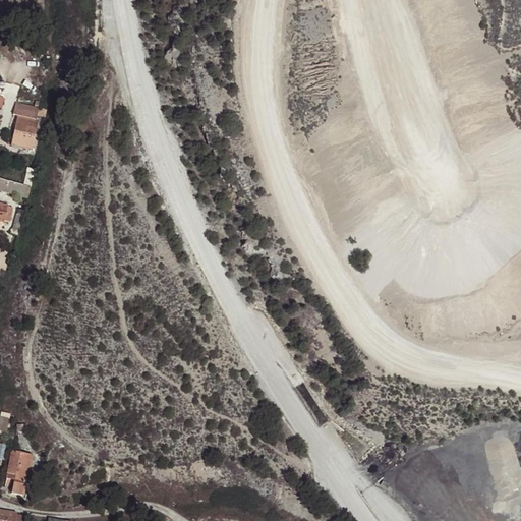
[(31,149),(37,120),(17,116),(11,145),(31,149)]
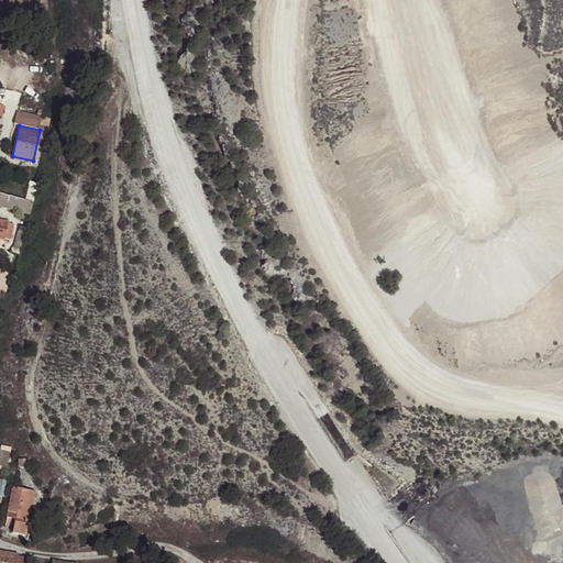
[(0,191),(0,205),(30,213),(33,201),(0,191)]
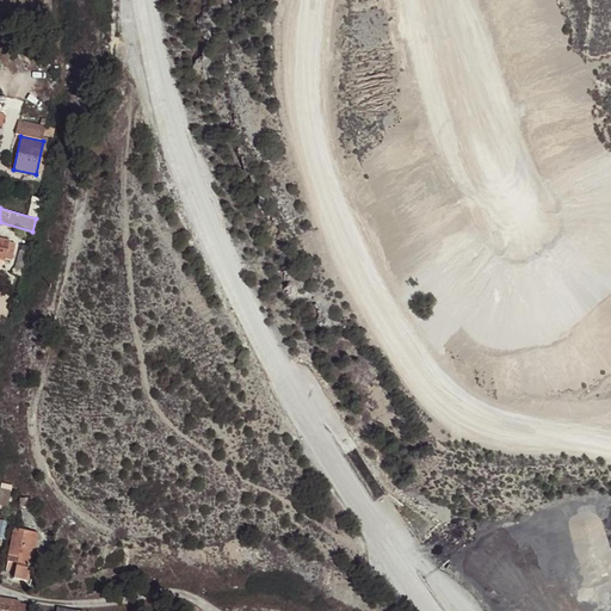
[(0,238),(0,266),(1,267),(4,259),(12,260),(17,241),(0,238)]
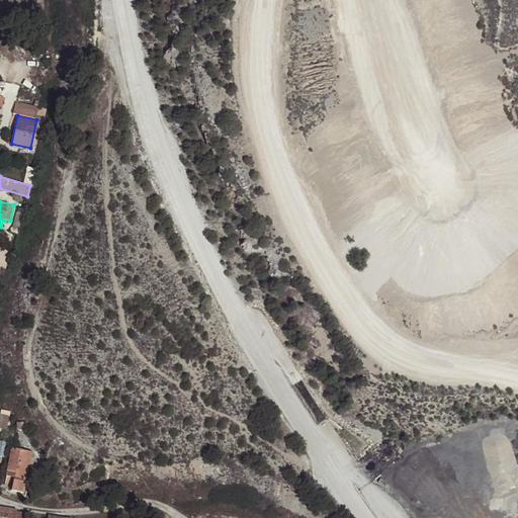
[(0,272),(6,275),(15,252),(0,246),(0,272)]
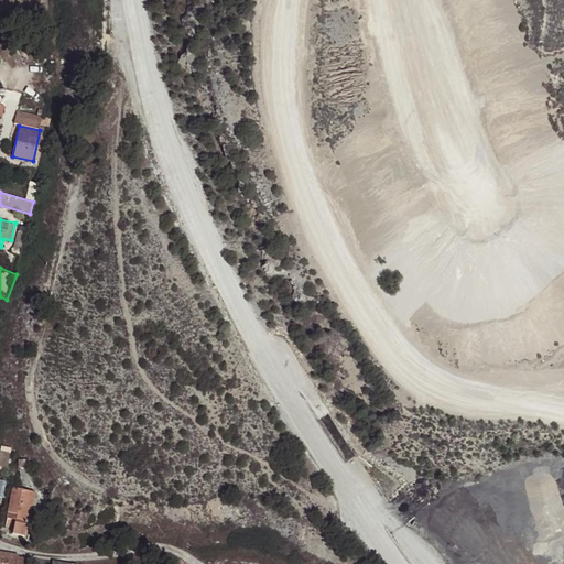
[(0,465),(7,467),(10,451),(1,448),(0,451),(0,449),(0,465)]
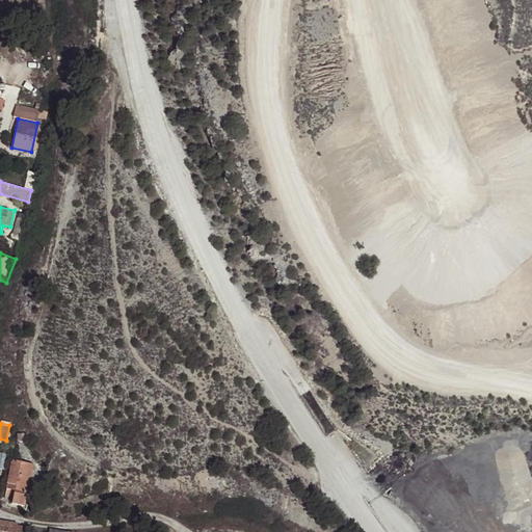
[(15,484),(11,502),(24,504),(31,463),(11,459),(6,482),(15,484)]
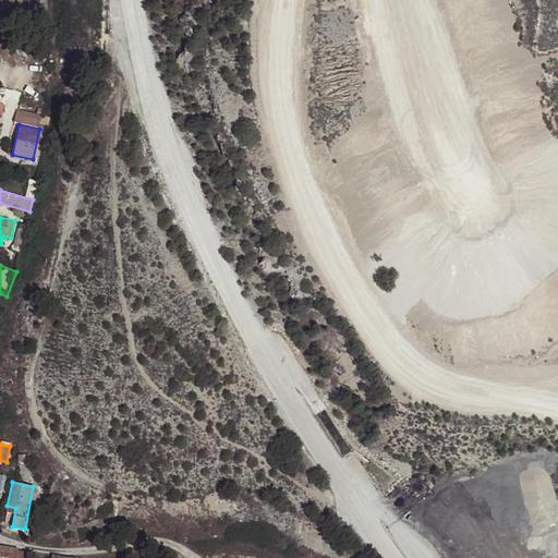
[(25,557),(26,547),(0,546),(0,557),(25,557)]
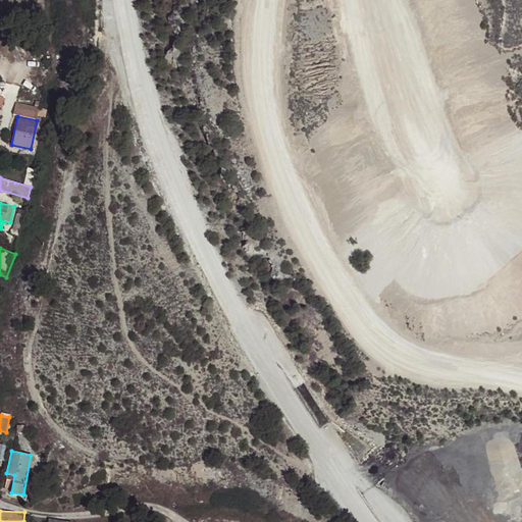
All buildings are outlined.
